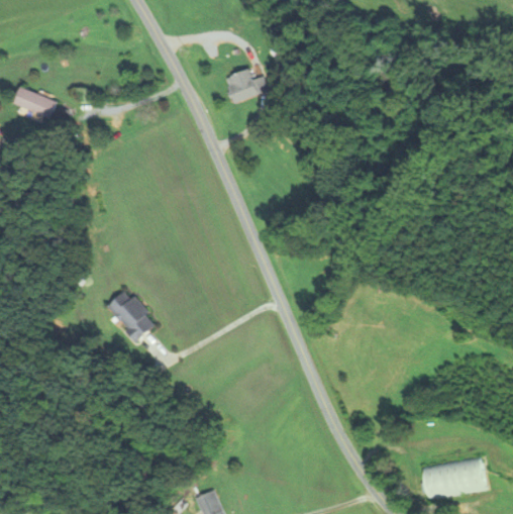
[(242,31),(235,16),(226,20),(233,35),(242,31)]
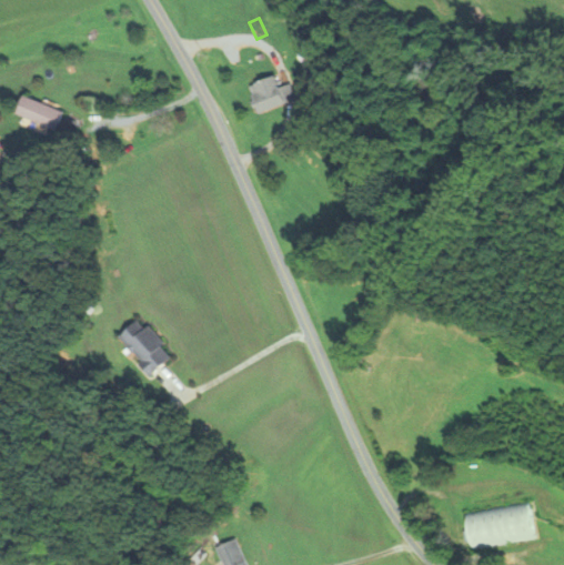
[(292,102),(286,86),(275,89),(272,78),(247,87),(255,114),(292,102)]
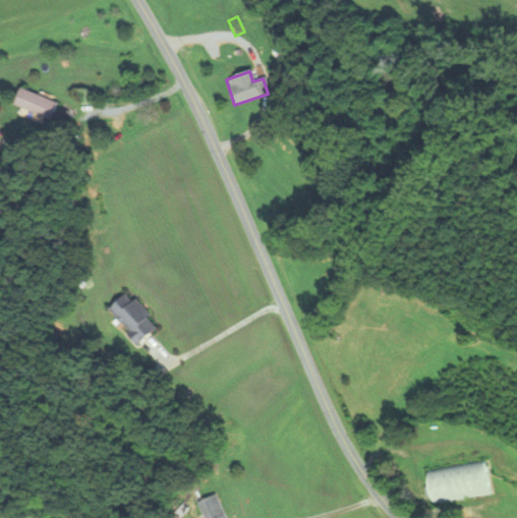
[(50,121),(58,104),(20,89),(13,105),(50,121)]
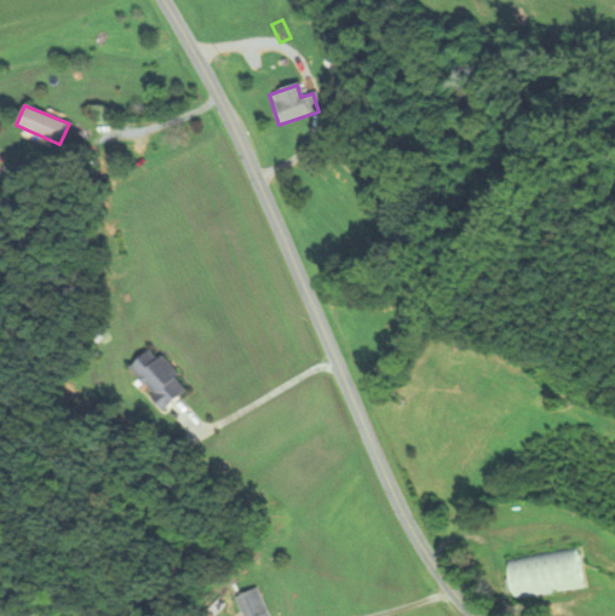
[(130,370),(164,412),(188,392),(154,351),(130,370)]
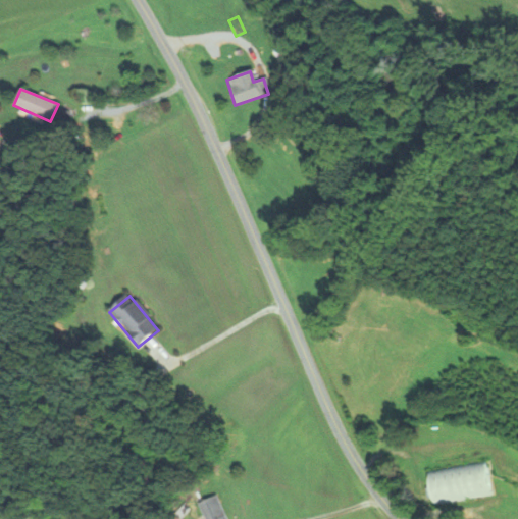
[(487,497),(482,463),(424,472),(429,505),(487,497)]
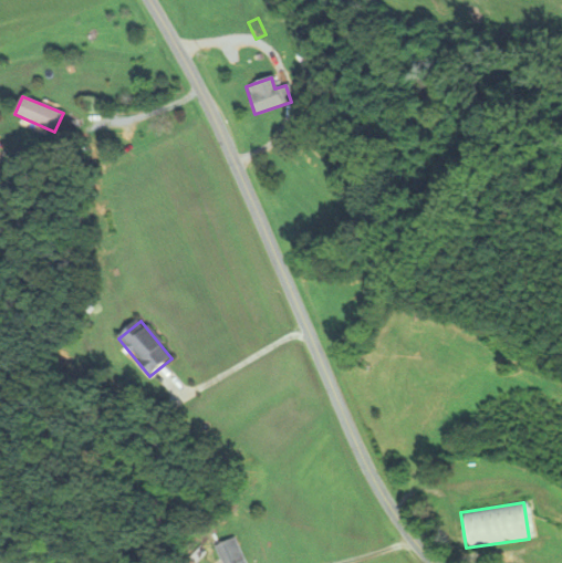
[(215,545),(219,562),(240,562),(233,540),(215,545)]
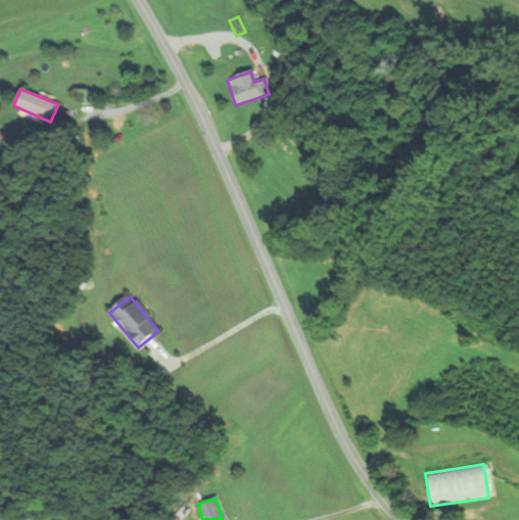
All buildings are outlined.
